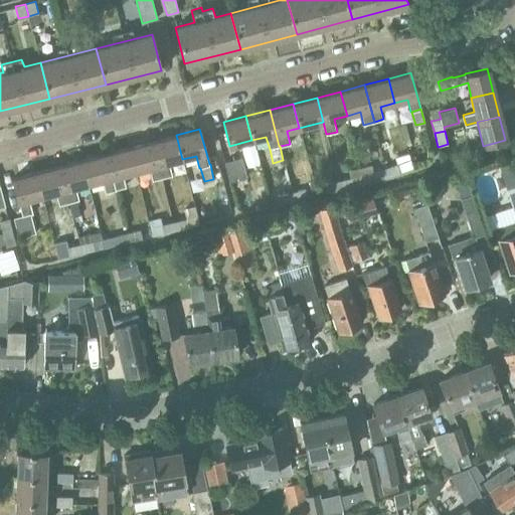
[(176,135),(152,141),(162,178),(172,175),(169,163),(182,159),(176,135)]
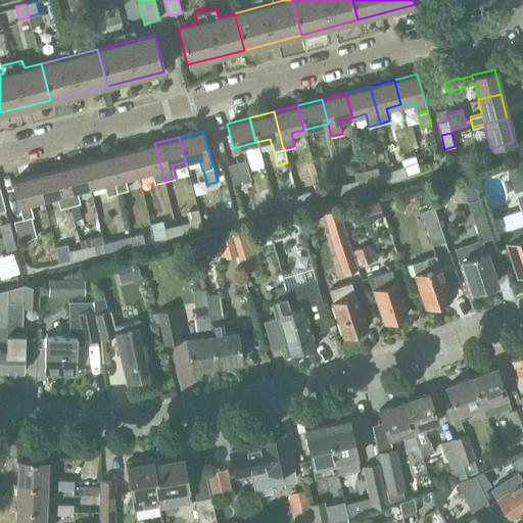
[(164,181),(154,143),(131,149),(137,175),(151,171),(154,183),(164,181)]
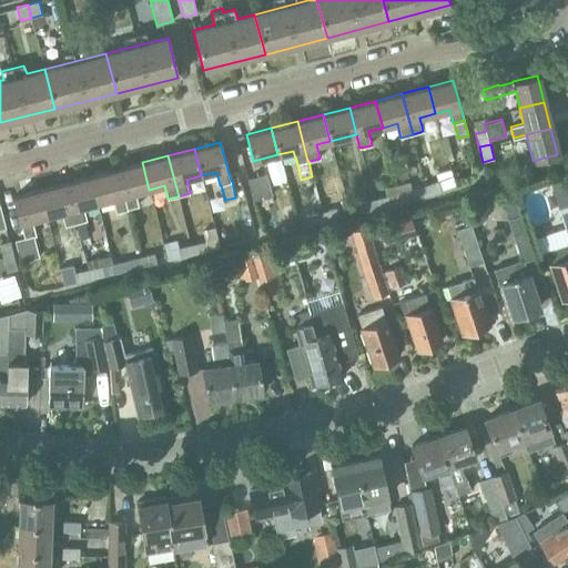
[(149,190),(142,162),(115,169),(127,210),(128,210),(127,209),(139,206),(134,193),(149,190)]
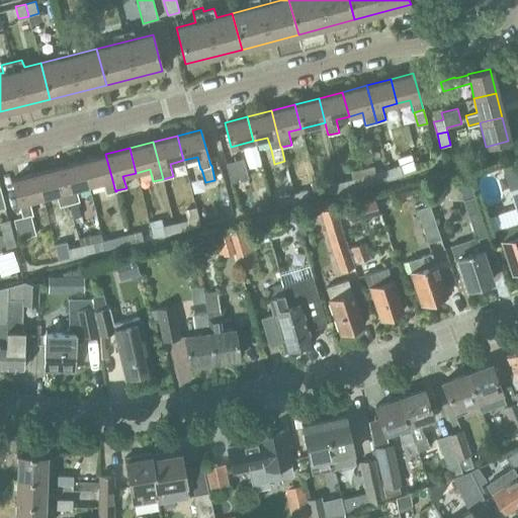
[(105,154),(82,161),(88,185),(102,181),(106,194),(115,191),(105,154)]
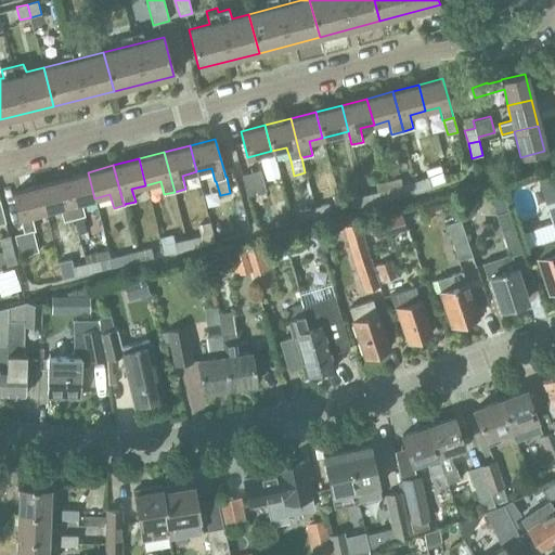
[(416,181),(415,181),(417,189),(418,190),(431,185),(446,181),(440,166),(426,170),(428,177),(416,181)]
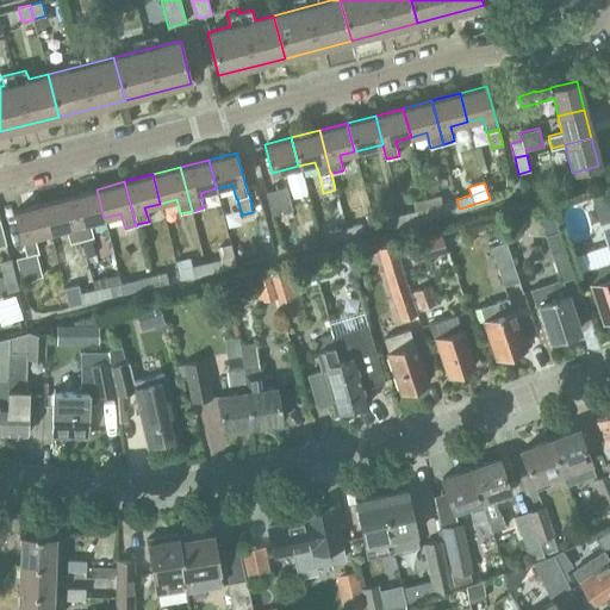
[(277,188),(266,192),(272,216),(282,212),(292,210),(286,187),(286,186),(277,188)]
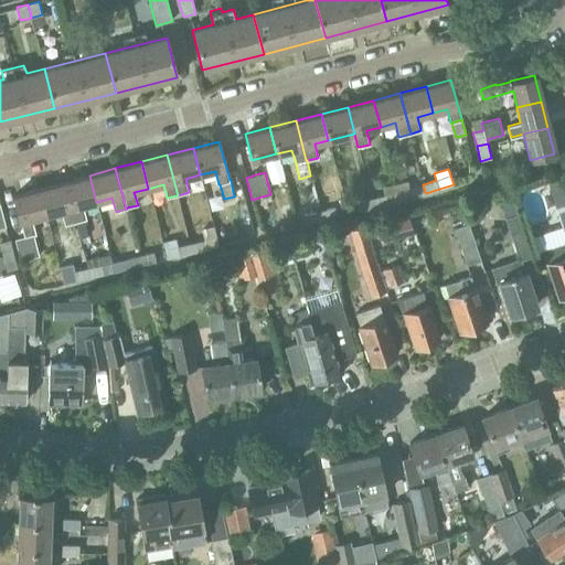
[(89,176),(63,182),(74,222),(86,219),(83,205),(96,202),(89,176)]
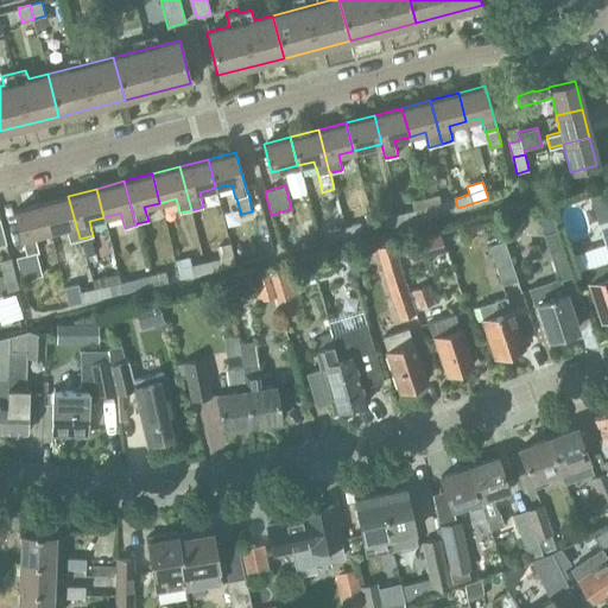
[(591,195),(589,196),(605,244),(607,254),(607,194),(607,190),(591,195)]
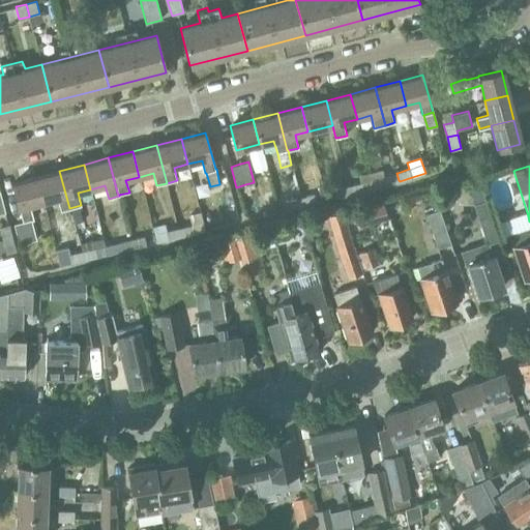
[(69,208),(59,171),(35,177),(41,203),(57,199),(60,211),(69,208)]
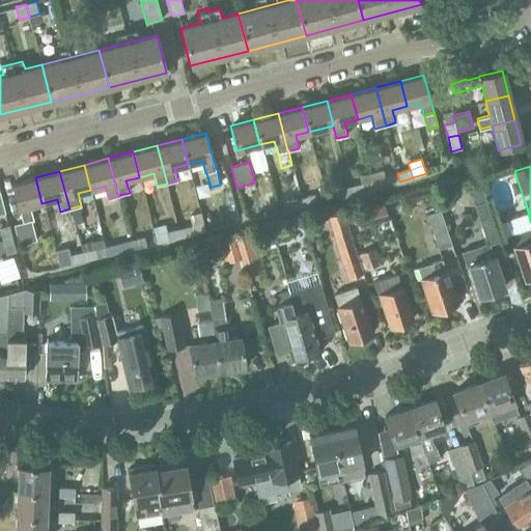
[(385,177),(372,180),(375,190),(387,187),(387,186),(388,186),(400,182),(399,180),(397,173),(388,176),(386,177),(385,177)]
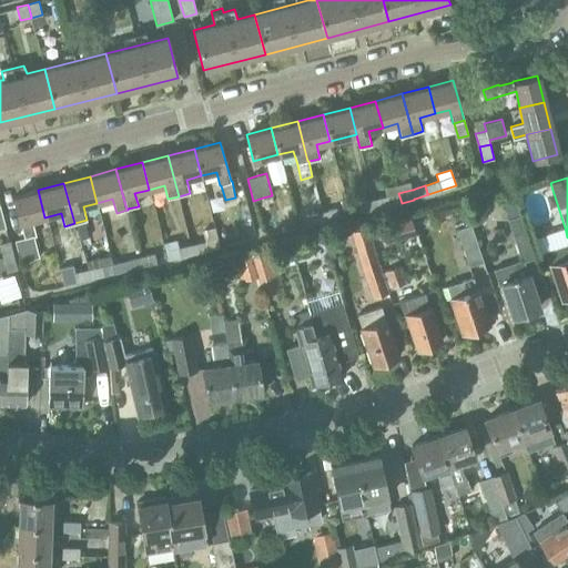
[(44,217),(38,190),(11,196),(19,224),(20,223),(24,237),(14,241),(20,262),(39,257),(34,236),(36,235),(32,221),(44,217)]
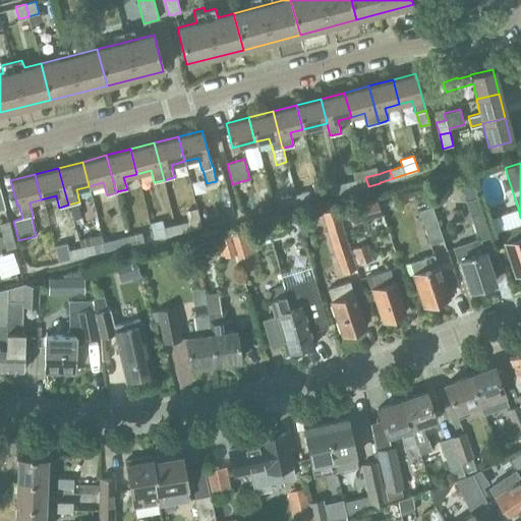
[(354,180),(341,183),(344,192),(346,200),(358,197),(356,189),(368,186),(365,177),(354,180)]
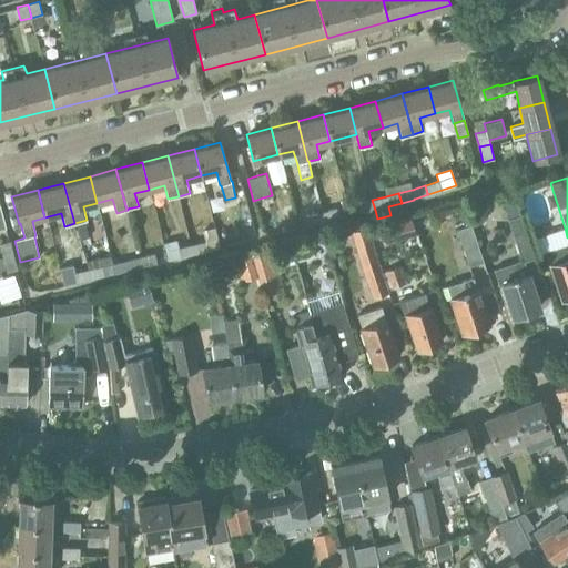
[(371,200),(358,203),(361,213),(374,210),(375,210),(372,200),(371,200)]
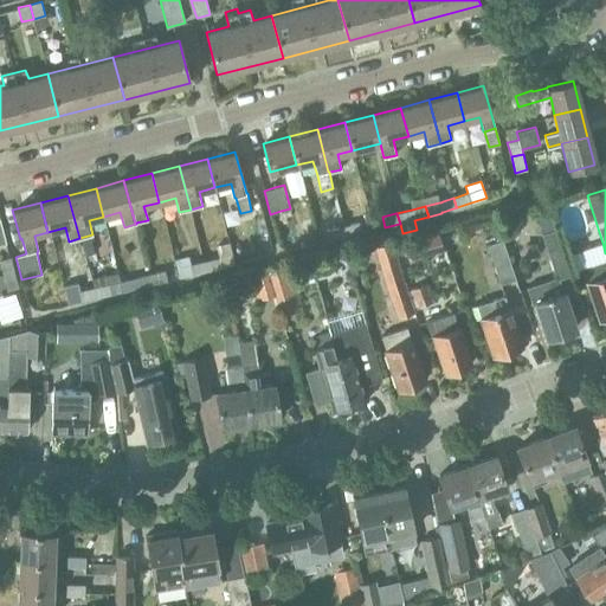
[(547,337),(574,327),(558,279),(572,275),(552,216),(539,220),(543,233),(542,234),(556,277),(527,288),(533,304),(534,303),(547,337)]
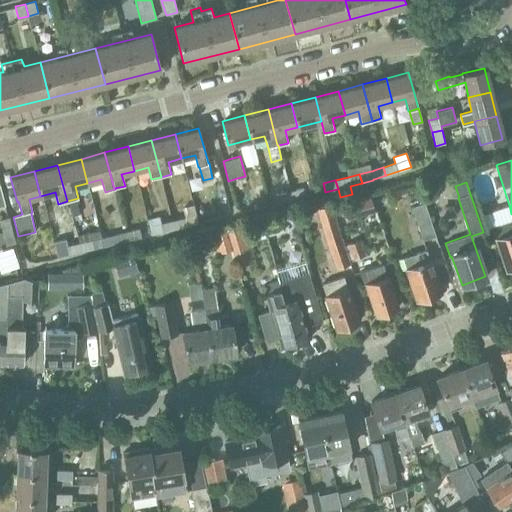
[(293,190),(290,191),(292,201),(306,197),(304,187),(299,189),(293,190)]
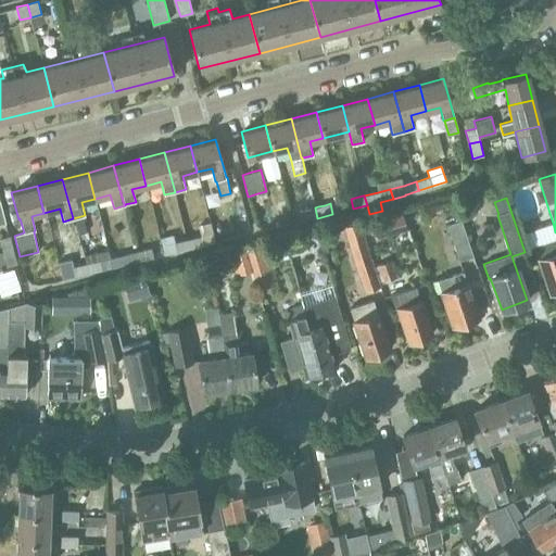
[(315,207),(303,211),(305,220),(317,218),(315,207)]
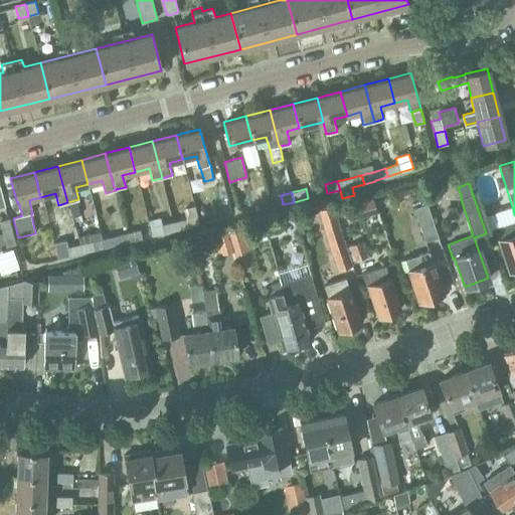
[(350,220),(377,212),(372,196),(345,204),(350,220)]
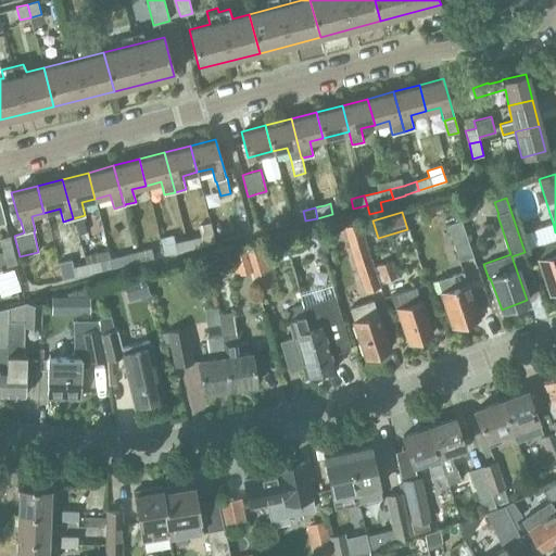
[(359,220),(344,226),(345,231),(364,291),(380,286),(379,283),(373,266),(359,220)]
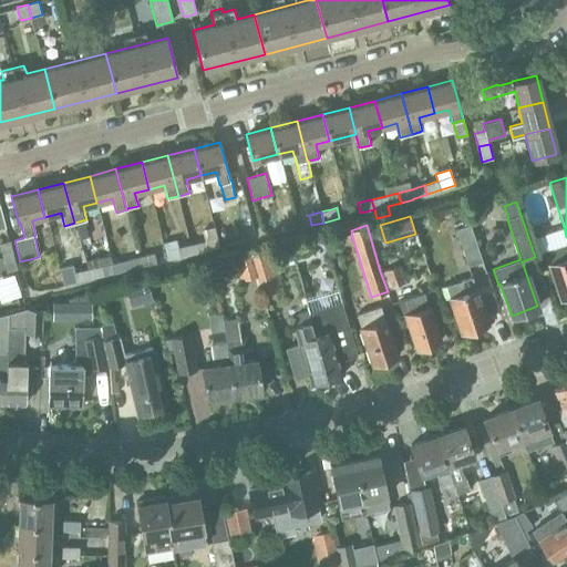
[(470,266),(483,261),(471,225),(456,229),(467,265),(470,266)]
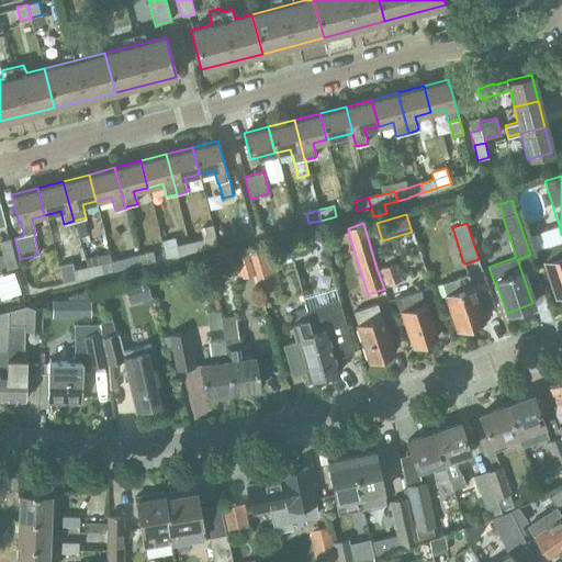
[(203,238),(189,242),(192,253),(218,246),(215,235),(213,224),(200,227),(200,228),(203,238)]
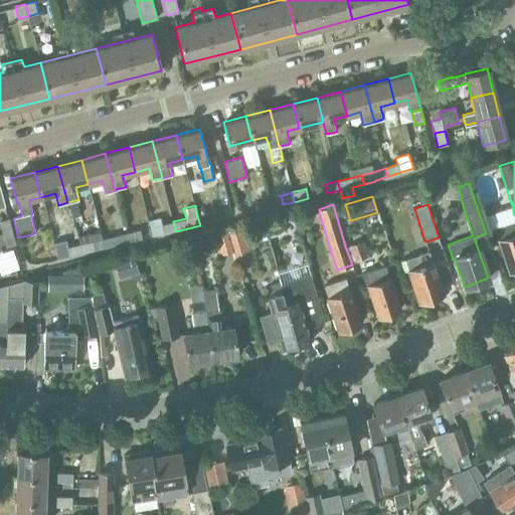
[(149,219),(148,220),(152,237),(153,237),(176,231),(173,221),(163,224),(162,224),(162,223),(160,217),(159,217),(149,219)]
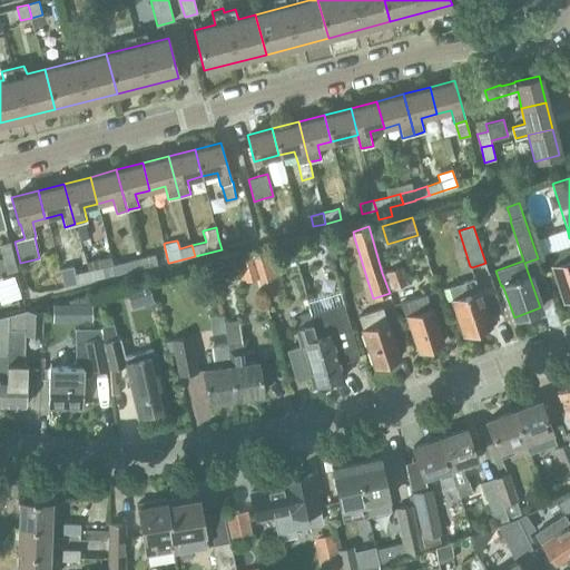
[(9,242),(0,244),(0,247),(3,258),(13,256),(10,242),(9,242)]
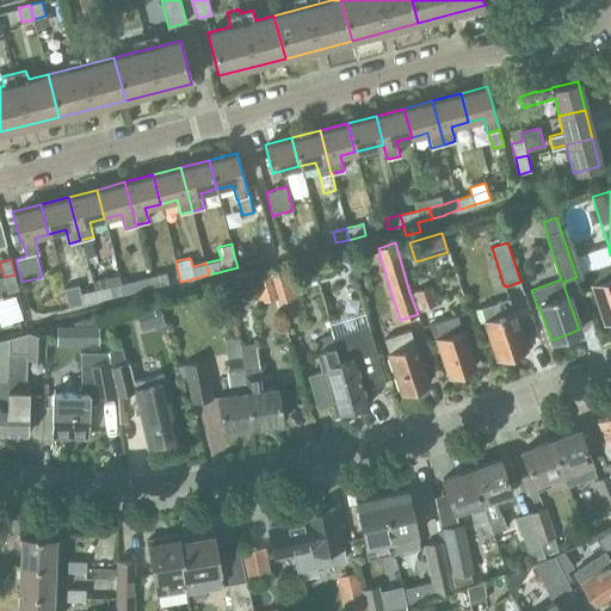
[(610,261),(602,265),(587,270),(592,285),(604,322),(610,320),(610,261)]
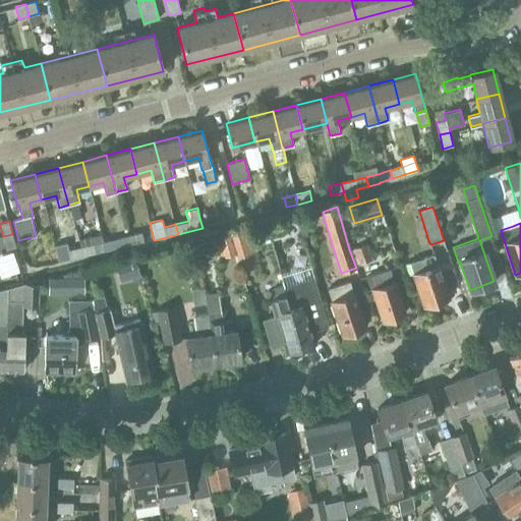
[(285,225),(270,230),(273,239),(288,235),(285,225)]
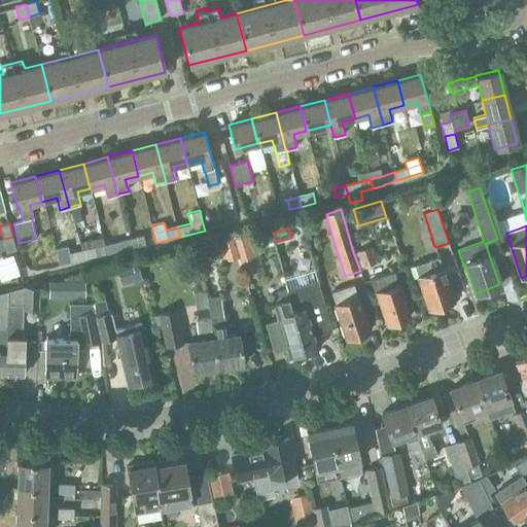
[(234,237),(239,257),(242,269),(260,264),(251,232),(234,237)]
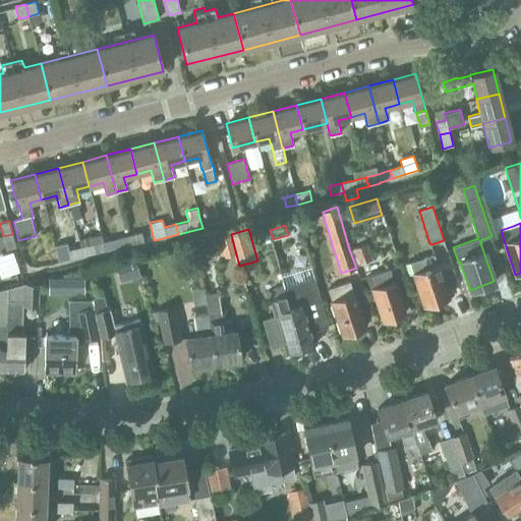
[(129,235),(131,245),(145,242),(142,232),(129,235)]
